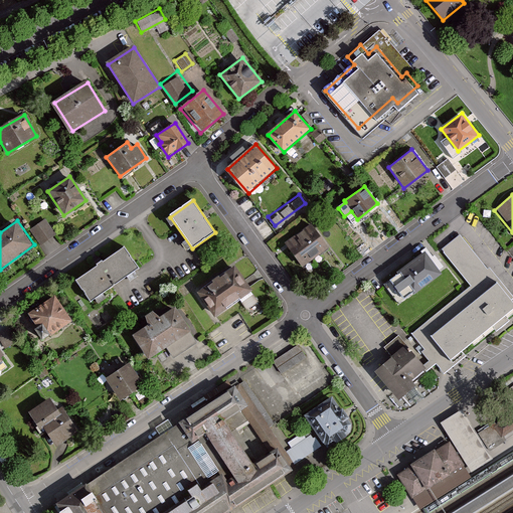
[(52,235),(42,220),(28,229),(38,244),(52,235)]
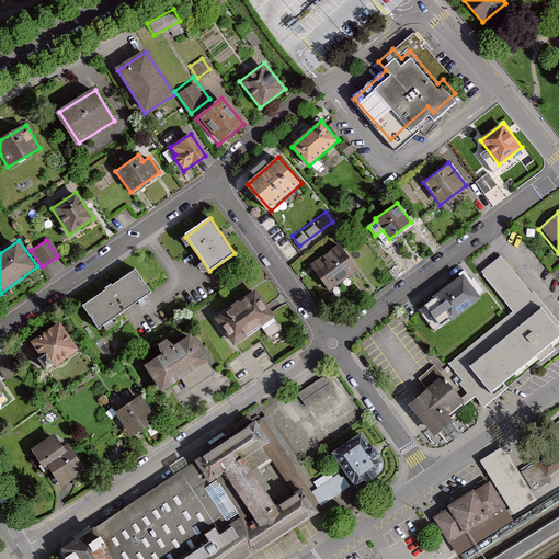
[(358,270),(338,243),(308,265),(329,292),(358,270)]
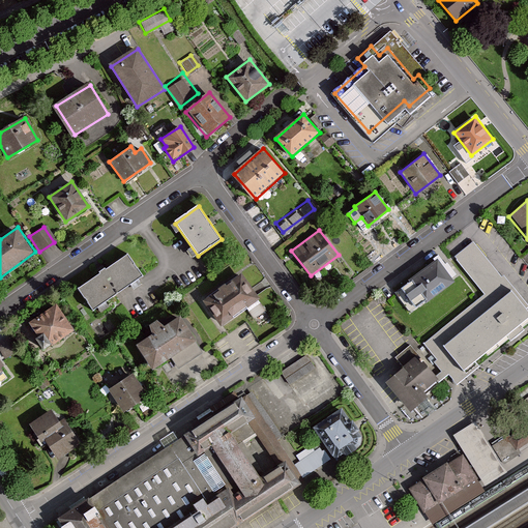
[(459,233),(446,243),(452,252),(466,241),(459,233)]
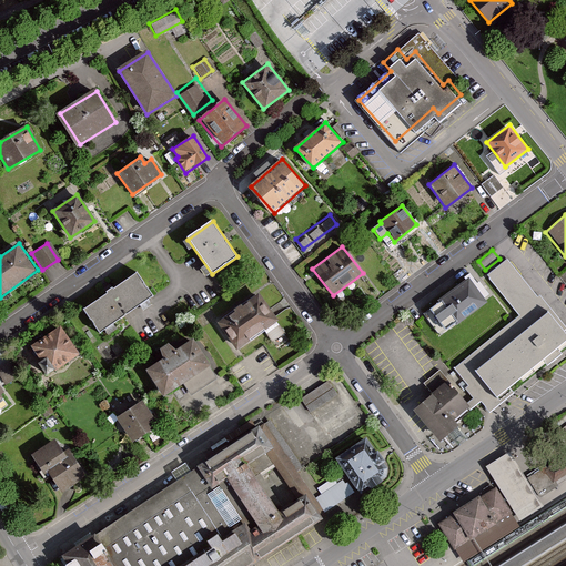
[(517,314),(452,369),(466,386),(463,388),(471,397),(465,402),(448,382),(415,408),(441,441),(447,435),(457,427),(460,425),(455,420),(478,402),(485,411),(528,375),(533,372),(536,370),(539,366),(565,344),(565,329),(538,294),(535,296),(505,260),(485,275),(517,314)]
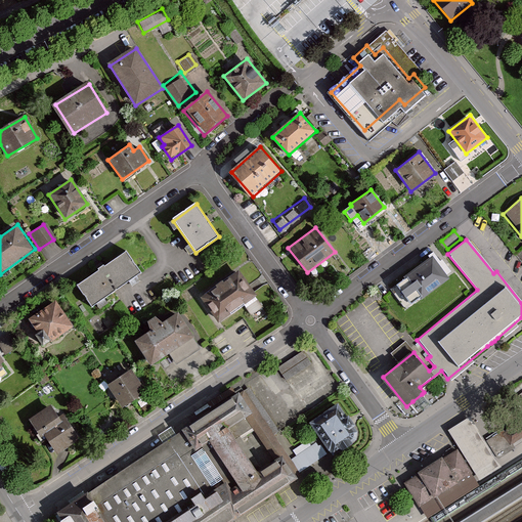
[(142,272),(127,251),(77,286),(92,307),(142,272)]
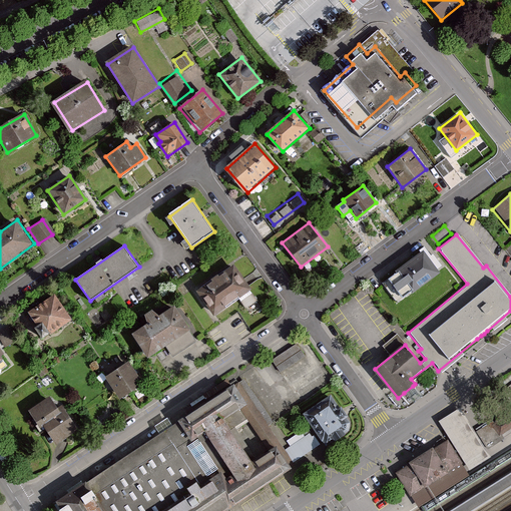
[(440,272),(424,250),(395,272),(412,294),(418,289),(429,280),(440,272)]
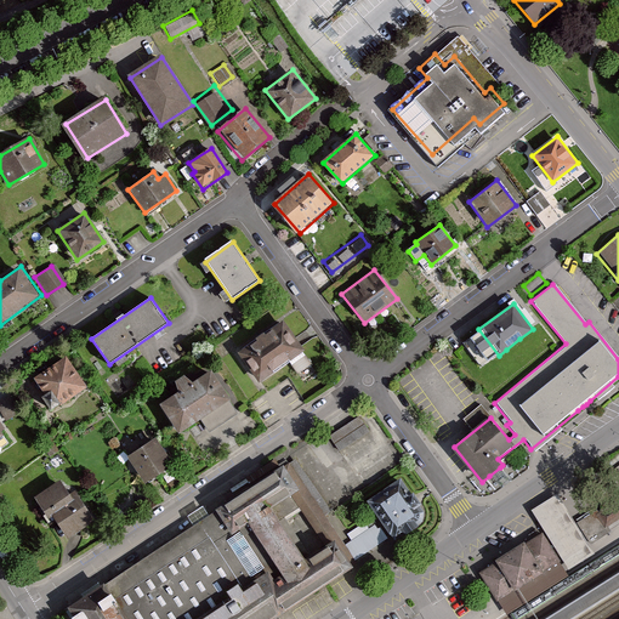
[(305,348),(284,318),(236,350),(256,380),(305,348)]
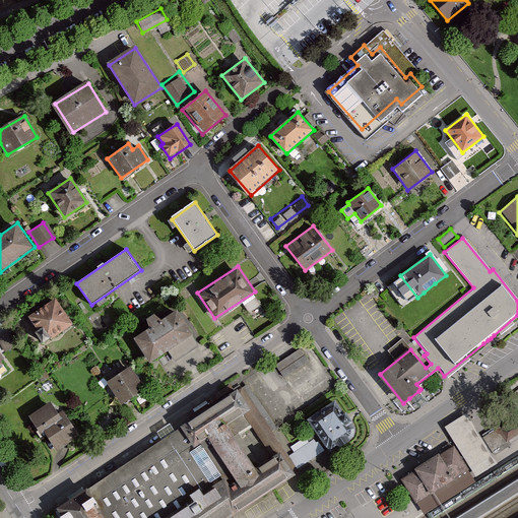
[(72,323),(56,298),(26,317),(35,329),(30,331),(40,344),(72,323)]
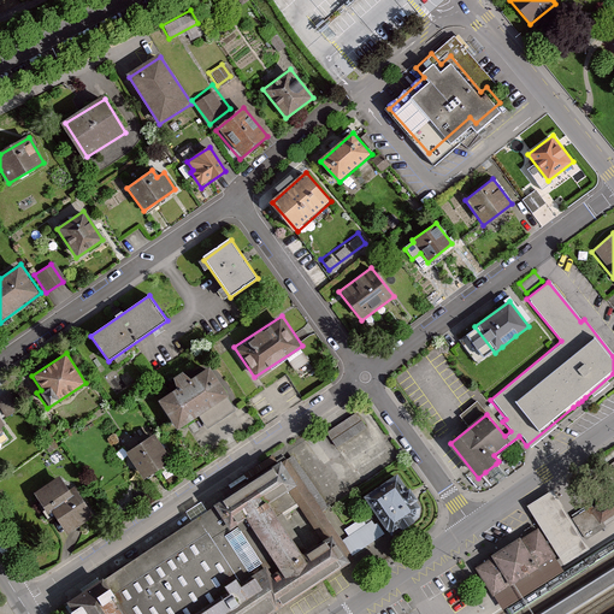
[(212,367),(194,379),(184,372),(176,378),(179,388),(160,401),(178,429),(230,395),(212,367)]
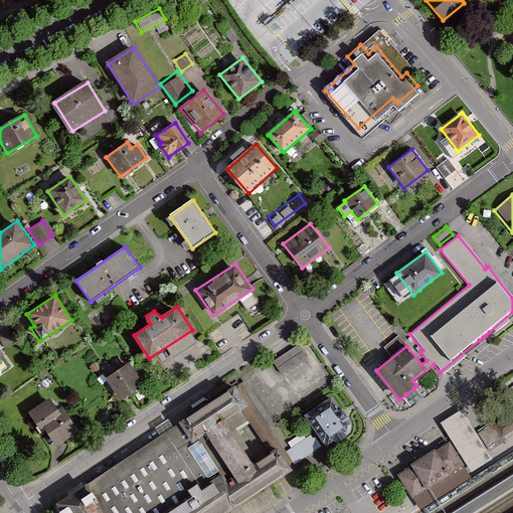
[(295,340),(271,357),(281,371),(305,354),(295,340)]
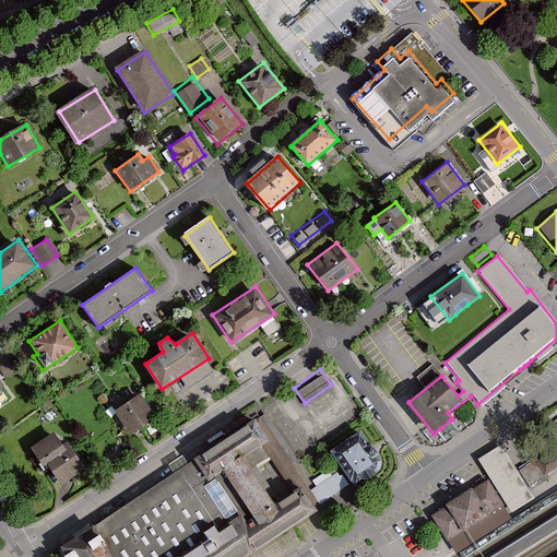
[(155,418),(140,393),(114,410),(130,435),(155,418)]
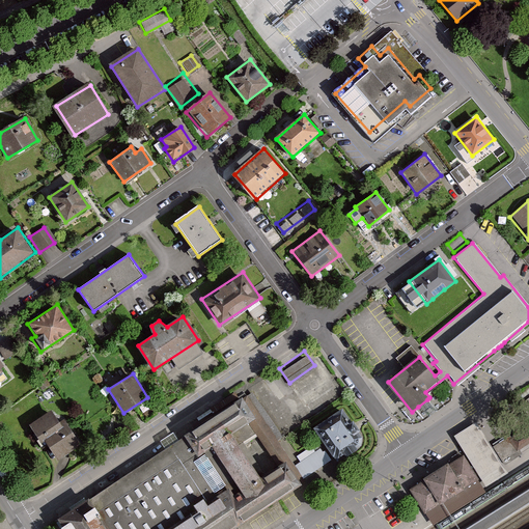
[(58,519),(65,528),(233,528),(302,484),(245,397),(58,519)]
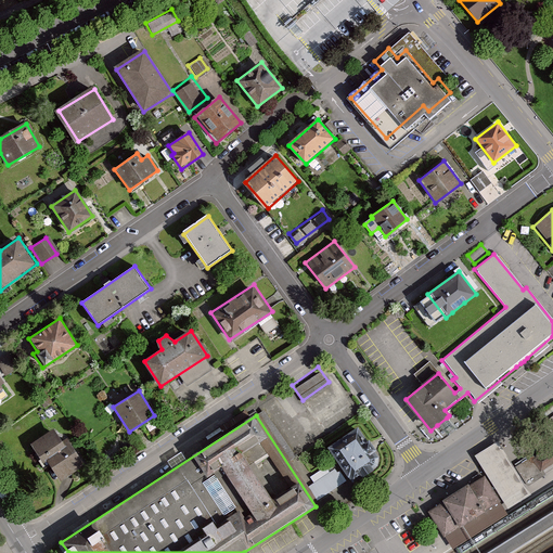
[(455,428),(447,418),(437,425),(446,436),(455,428)]
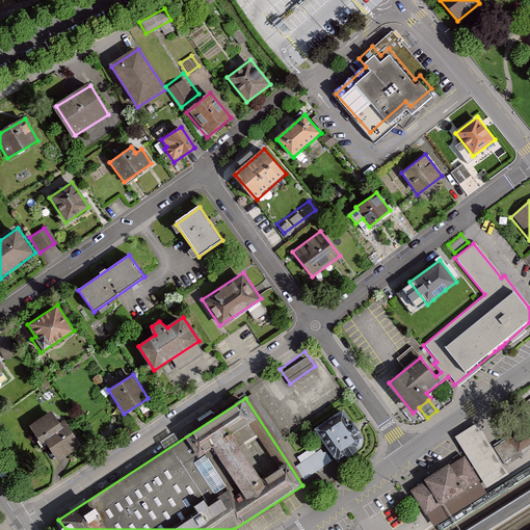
[(365,444),(342,409),(315,428),(338,462),(365,444)]
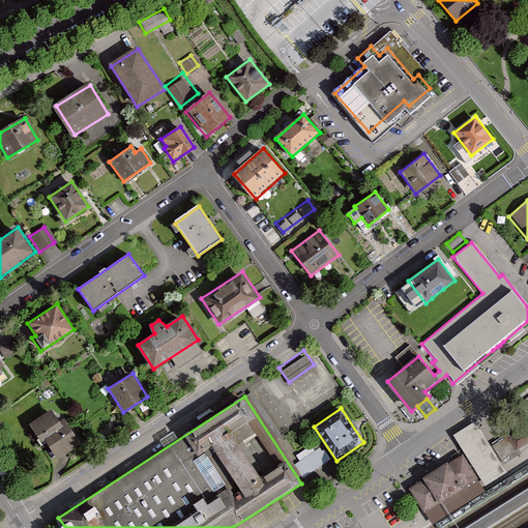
[(65,416),(59,420),(52,409),(29,422),(44,446),(47,444),(56,459),(81,443),(65,416)]
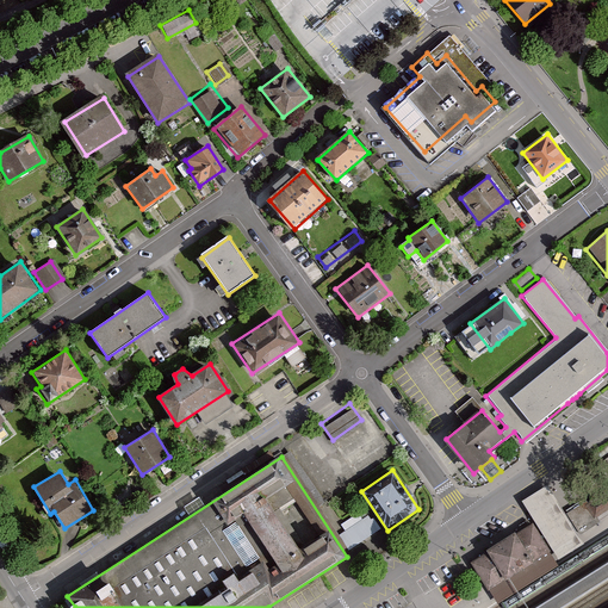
[(607,486),(583,502),(593,516),(607,506),(607,486)]
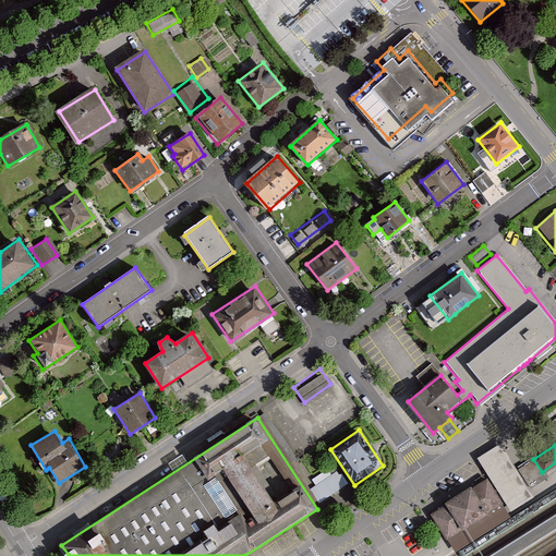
[(530,496),(499,446),(484,455),(478,459),(508,509),(530,496)]
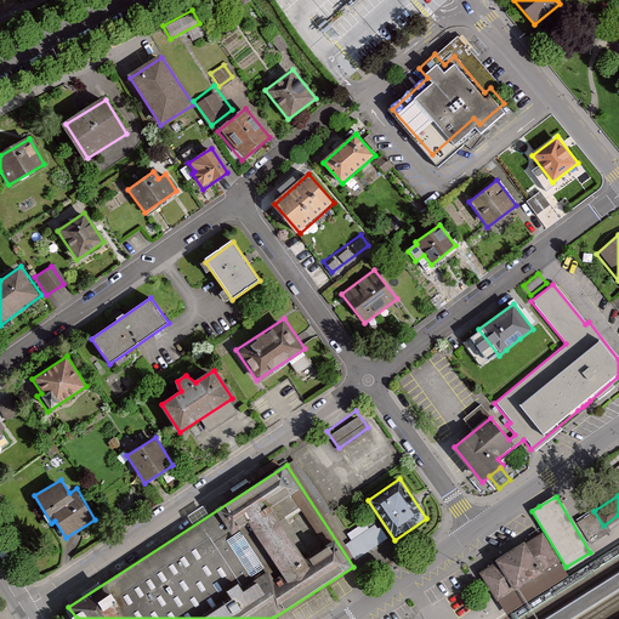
[(603,526),(594,511),(592,510),(575,521),(588,540),(606,529),(603,526)]
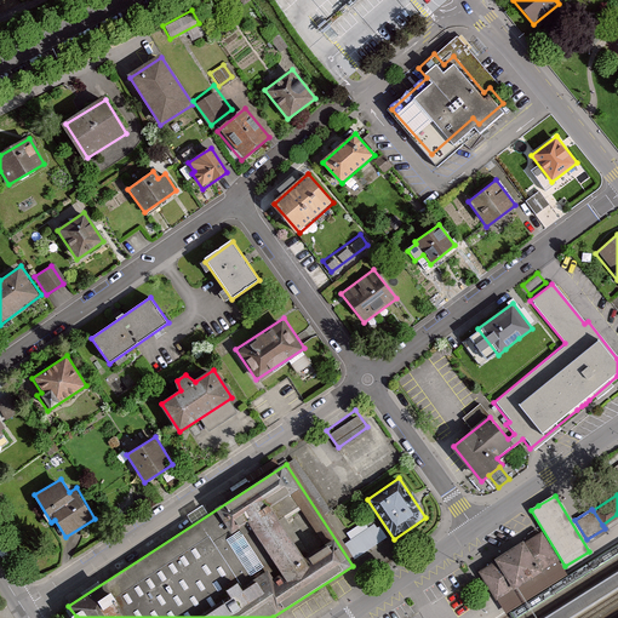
[(342,533),(356,554),(385,533),(371,513),(342,533)]
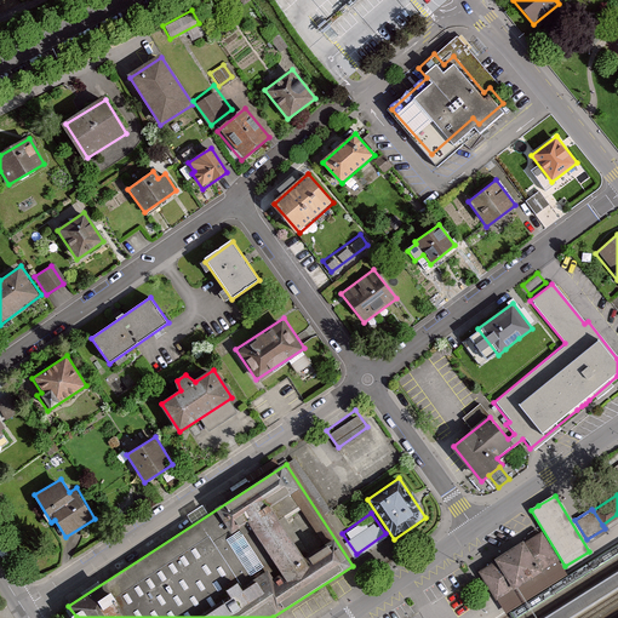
[(558,559),(539,530),(497,556),(478,568),(496,598),(515,584),(558,559)]
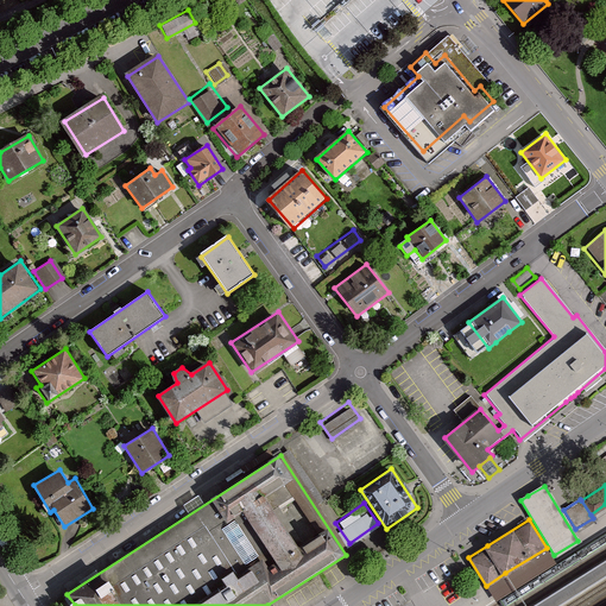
[(556,563),(547,548),(505,573),(486,586),(496,600),(556,563)]
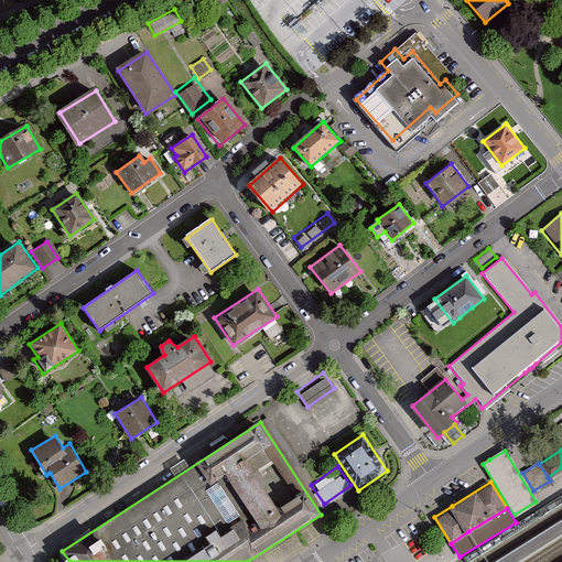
[(561,519),(494,561),(514,561),(561,531),(561,519)]
